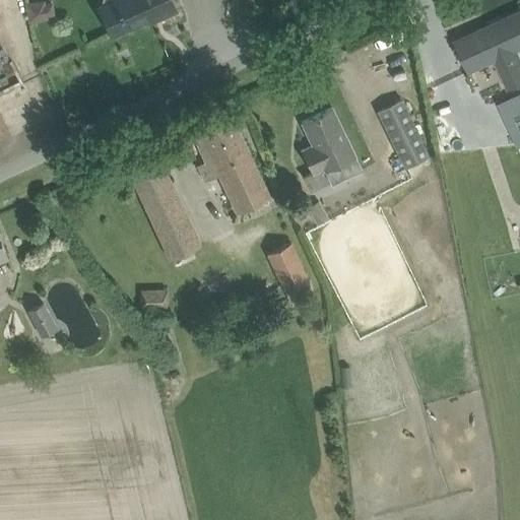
[(28,21),(47,18),(47,15),(54,14),(53,1),(45,2),(44,0),(43,0),(25,2),(28,21)]
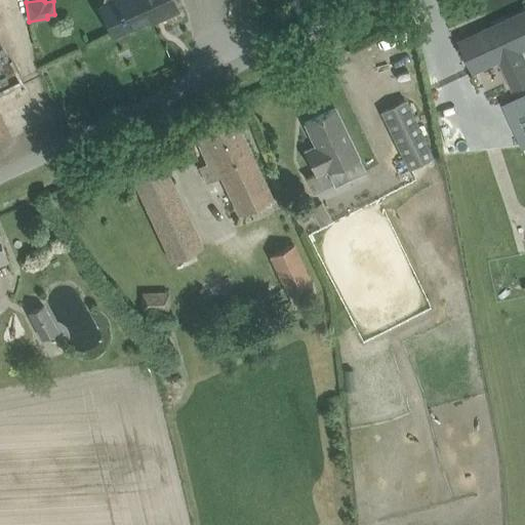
[(114,0),(101,6),(113,34),(175,5),(173,0),(114,0)]
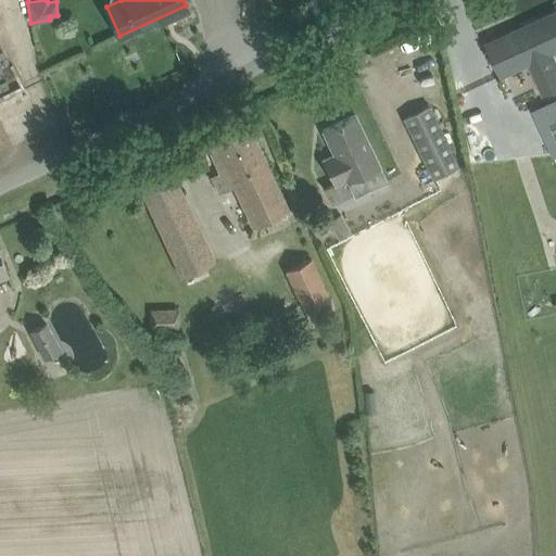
[(555,11),(488,42),(503,74),(530,62),(544,93),(555,88),(555,60),(552,52),(555,49),(555,11)]
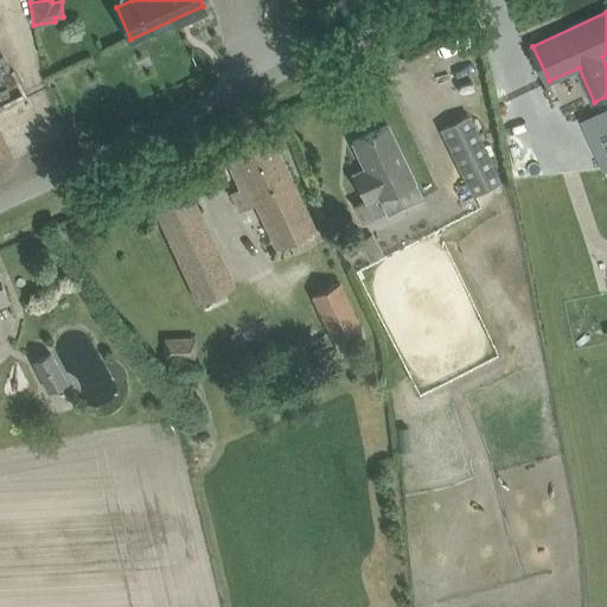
[(606,103),(575,117),(598,170),(606,165),(606,103)]
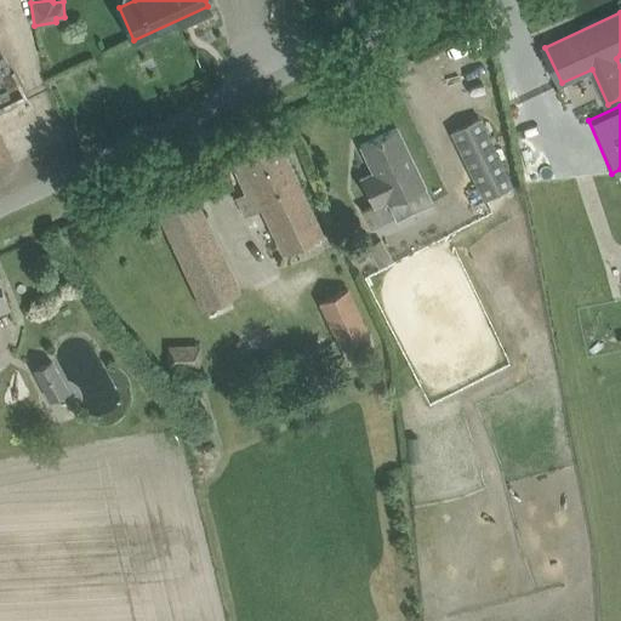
[(479,119),(453,131),(465,155),(477,149),(491,177),(506,171),(479,119)]
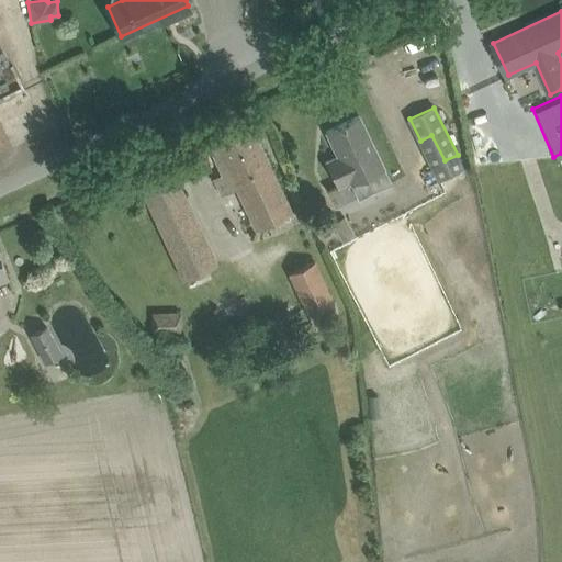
[(384,167),(359,114),(326,130),(338,155),(326,160),(338,186),(350,180),(351,182),(384,167)]
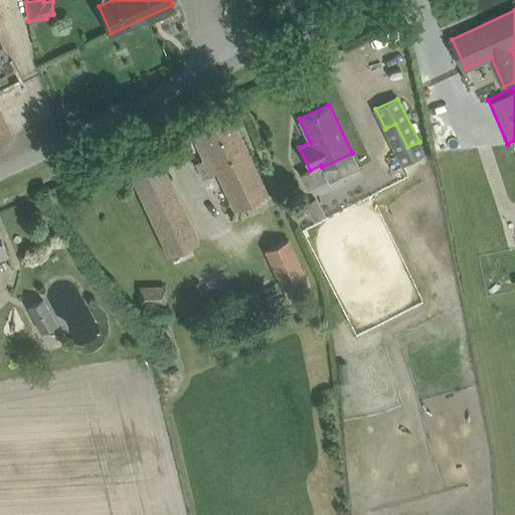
[(230,116),(198,131),(209,155),(194,163),(202,179),(216,172),(234,210),(245,205),(244,204),(268,193),(230,116)]
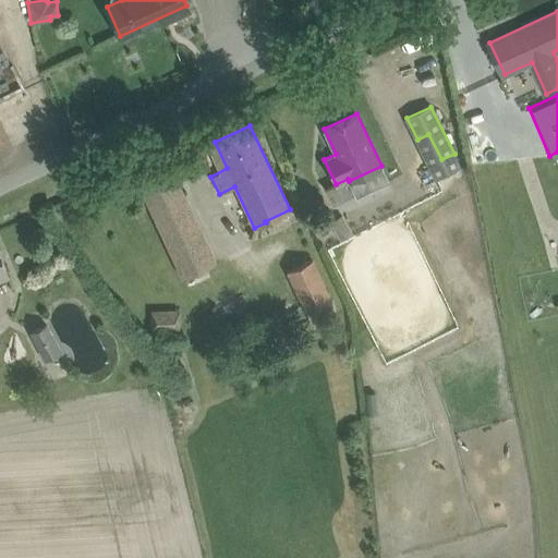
[(183,277),(216,259),(169,162),(136,179),(182,277),(183,277)]
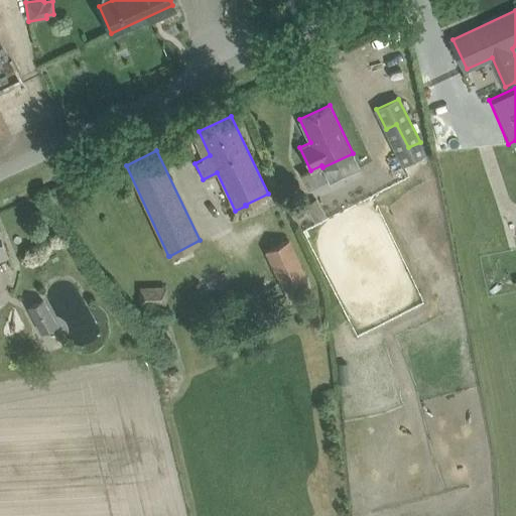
[(327,216),(316,198),(304,205),(314,222),(327,216)]
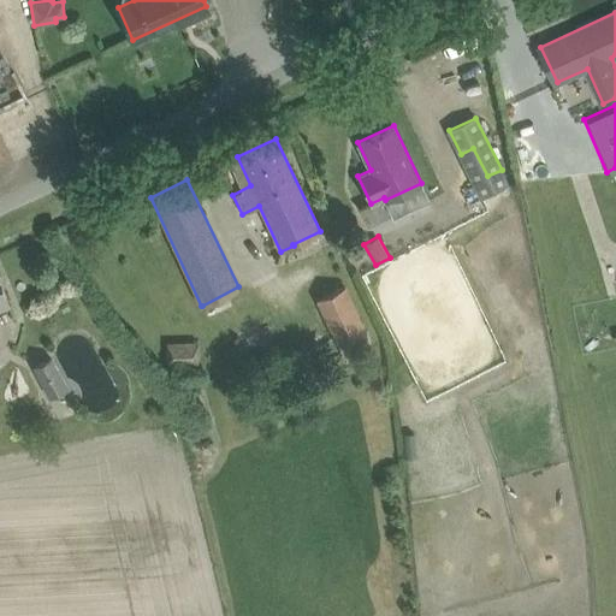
[(317,298),(338,343),(367,330),(349,294),(345,285),(317,298)]
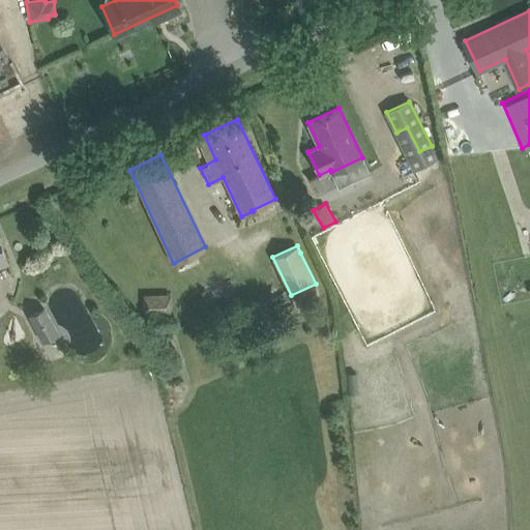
[(165,312),(166,295),(142,294),(141,311),(165,312)]
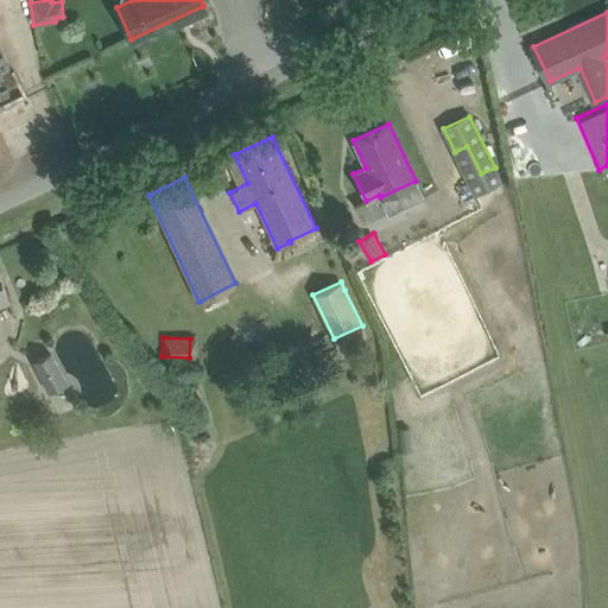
[(68,385),(52,356),(35,365),(51,394),(68,385)]
